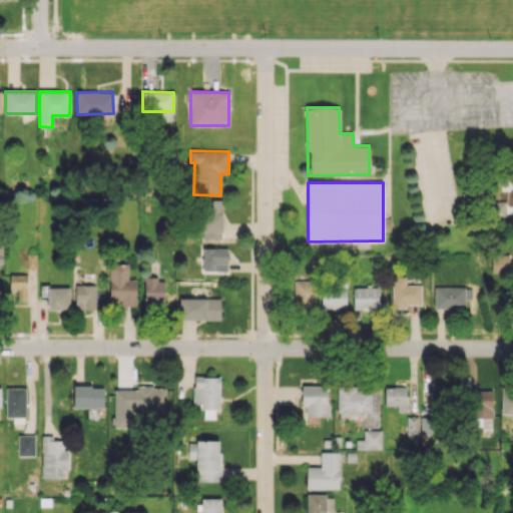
[(222,238),(220,199),(200,200),(201,238),(222,238)]
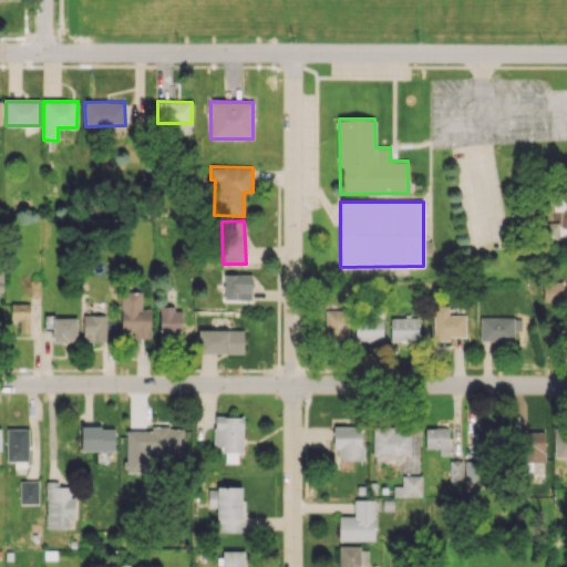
[(224,299),(250,299),(251,274),(225,274),(224,299)]
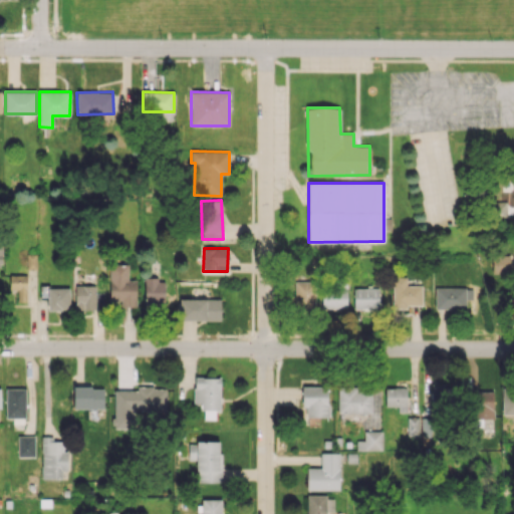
[(492,273),(510,273),(511,255),(492,255),(492,273)]
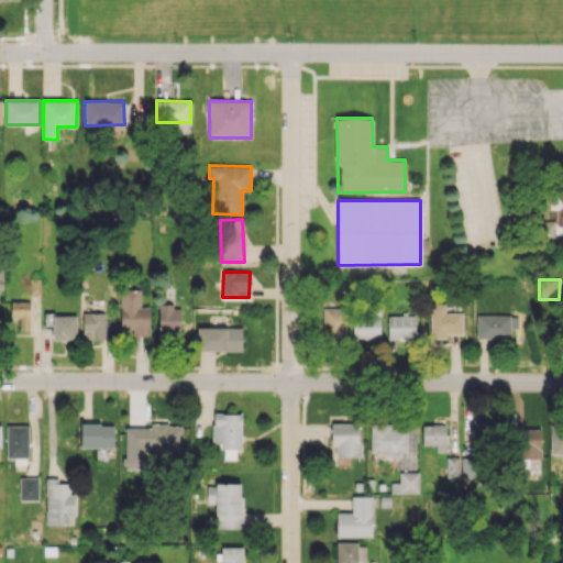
[(132,337),(150,335),(148,306),(141,307),(140,289),(120,289),(120,329),(132,329),(132,337)]
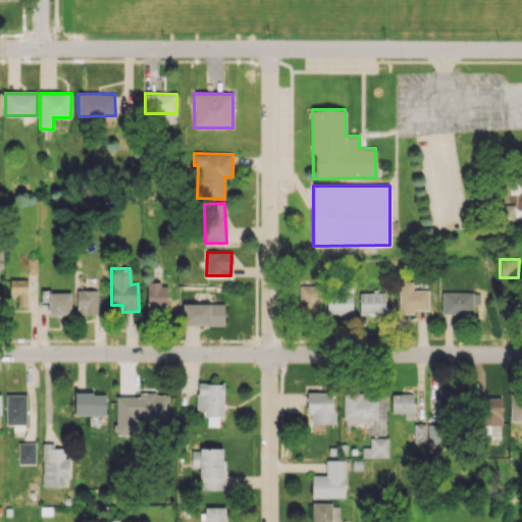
[(28,279),(10,279),(9,294),(17,294),(17,306),(27,306),(28,279)]
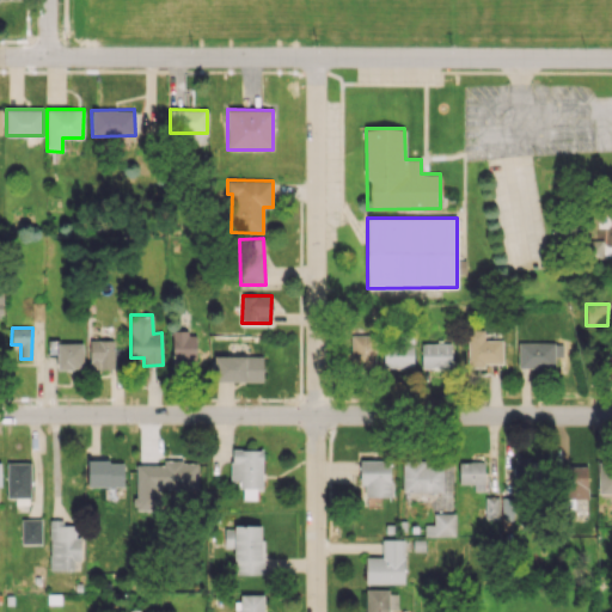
[(502,363),(502,340),(484,340),(484,330),(467,329),(467,367),(484,367),(484,363),(502,363)]
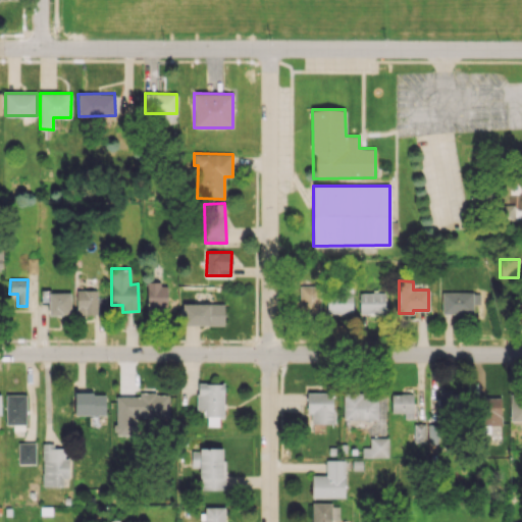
[(166,283),(147,283),(147,310),(166,310),(166,283)]
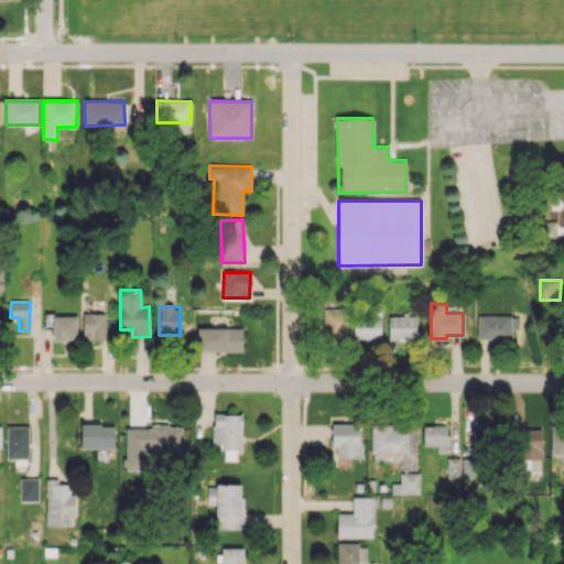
[(347,308),(324,308),(323,340),(345,340),(347,308)]
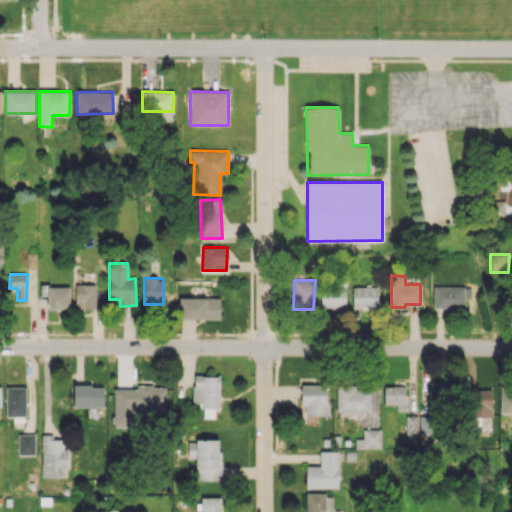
[(321,307),(346,306),(345,283),(321,284),(321,307)]
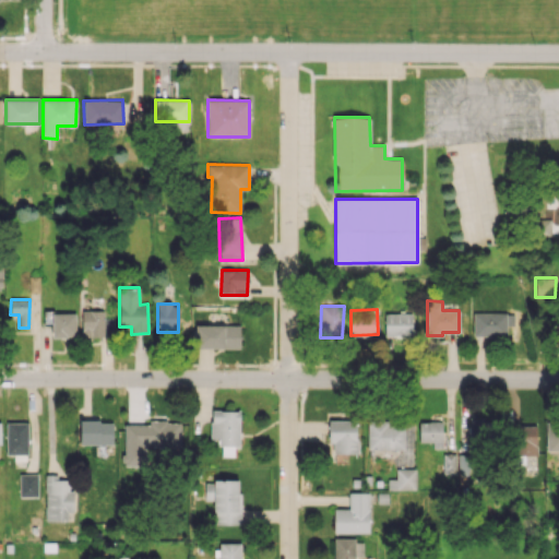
[(104,317),(104,311),(82,310),(82,336),(111,337),(113,318),(104,317)]
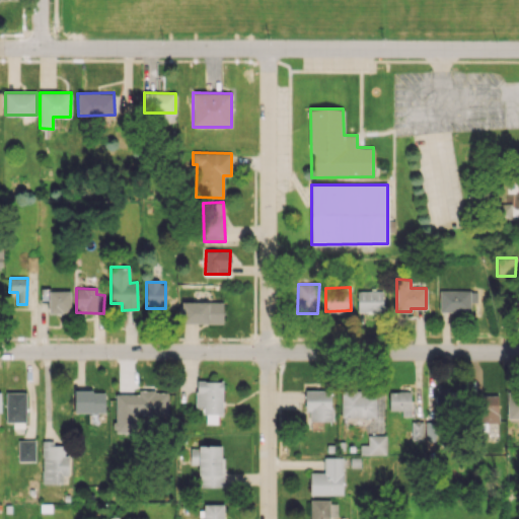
[(470,302),(477,302),(477,290),(439,291),(439,312),(470,312),(470,302)]
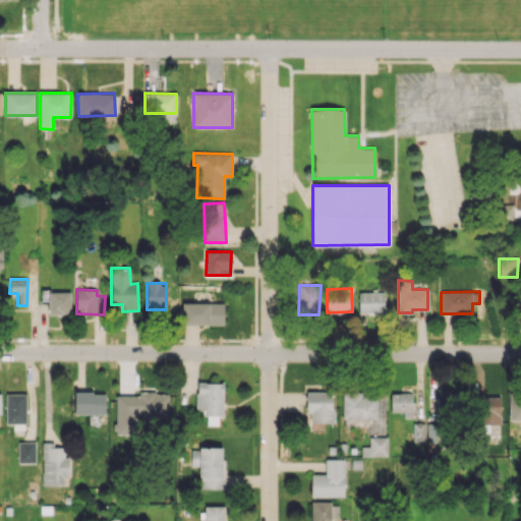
[(70,292),(48,292),(48,314),(70,314),(70,292)]
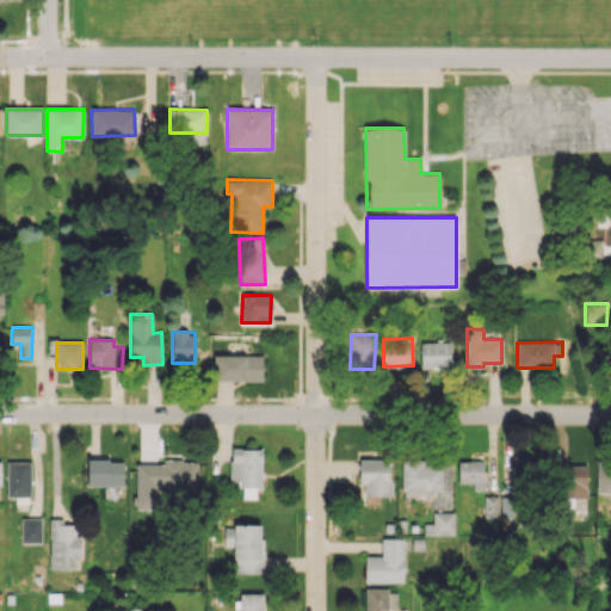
[(420,368),(451,368),(451,343),(421,343),(420,368)]
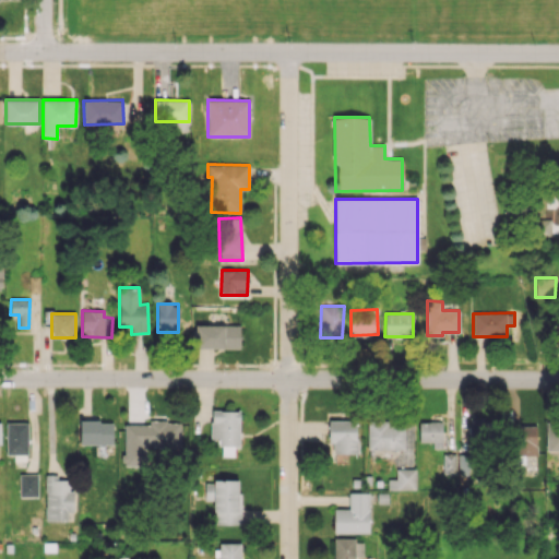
[(240,325),(195,324),(195,347),(239,348),(240,325)]
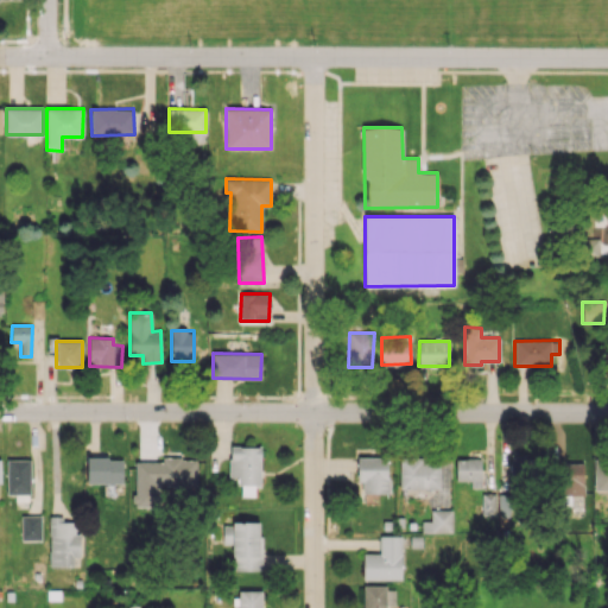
[(260,447),(229,447),(229,477),(240,477),(239,496),(254,496),(254,487),(260,487),(260,447)]
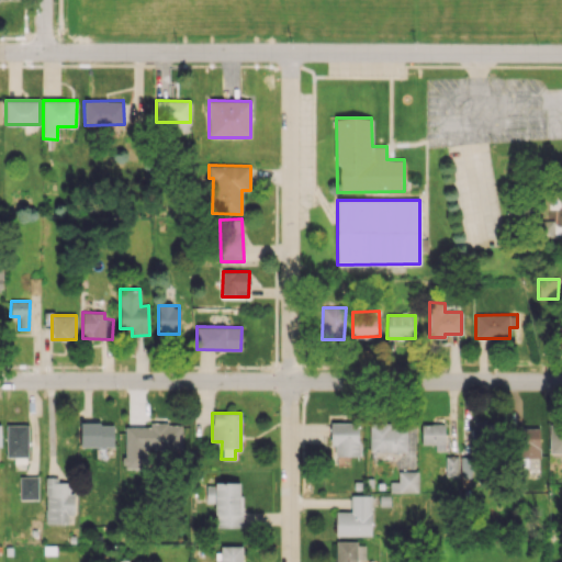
[(494,420),(471,420),(470,446),(494,447),(494,420)]
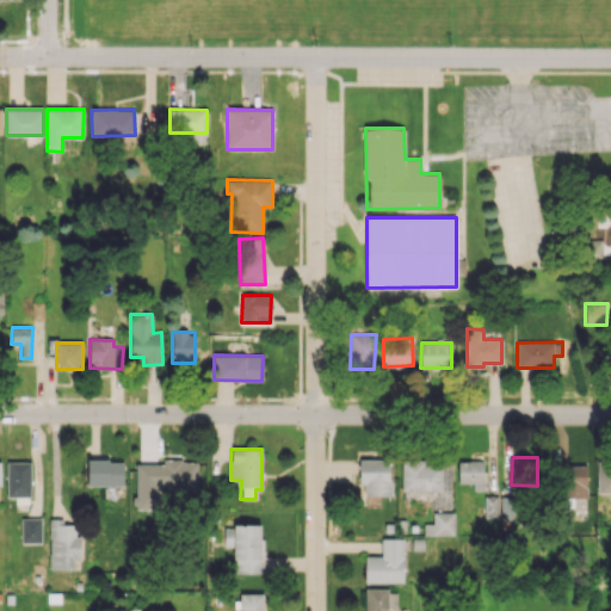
[(135,464),(135,510),(160,510),(160,488),(198,488),(198,461),(164,460),(164,464),(135,464)]
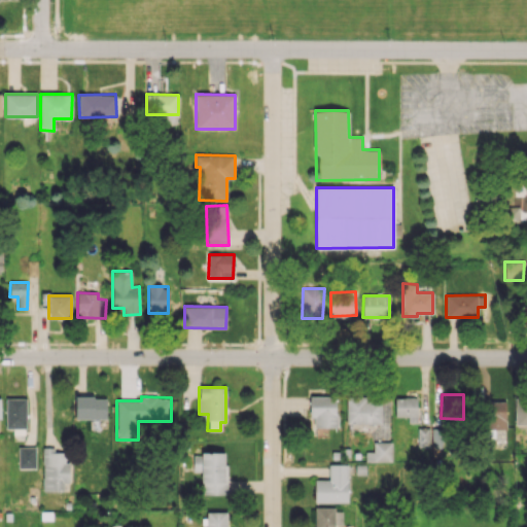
[(337,427),(337,396),(310,396),(310,418),(314,418),(314,427),(337,427)]
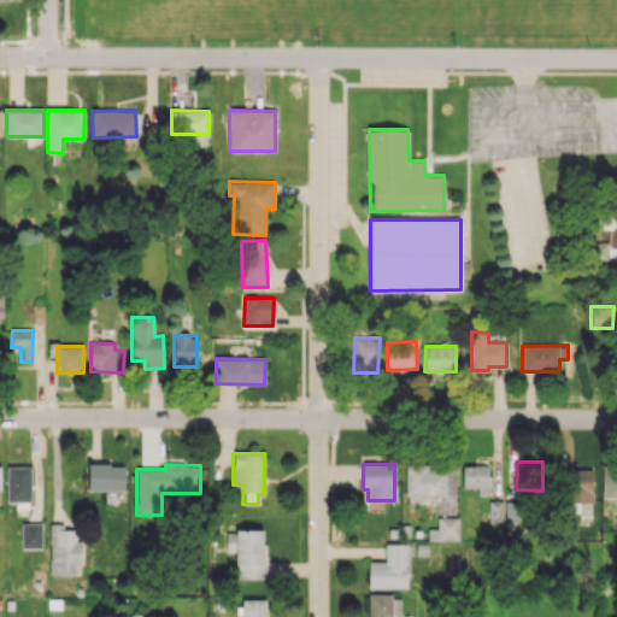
[(7,501),(31,501),(30,465),(6,465),(7,501)]
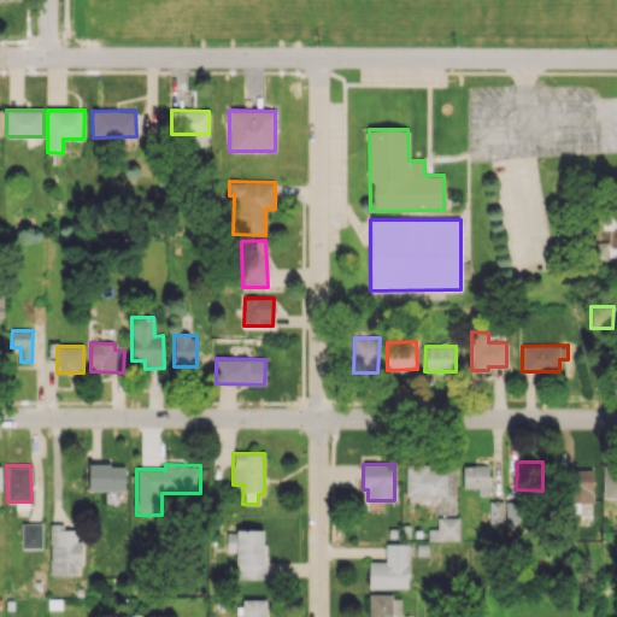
[(124,465),(88,465),(89,491),(125,491),(124,465)]
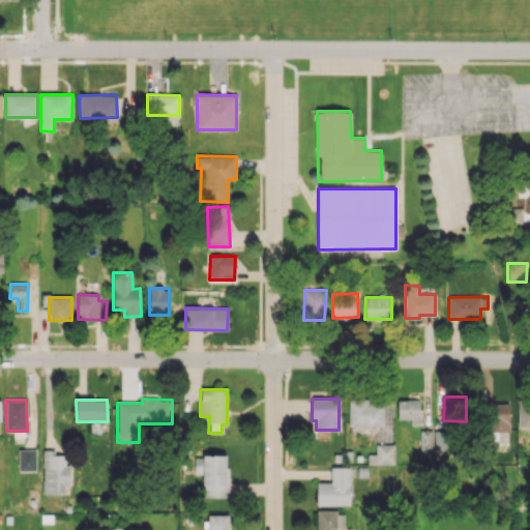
[(348,425),(384,425),(384,403),(366,404),(366,400),(348,400),(348,425)]
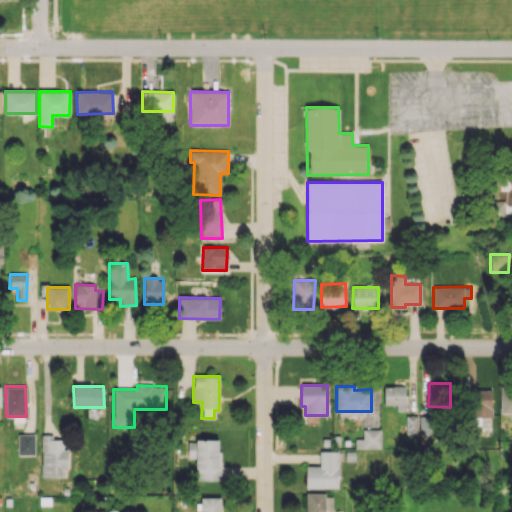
[(405,386),(384,386),(383,404),(396,405),(396,411),(404,411),(405,386)]
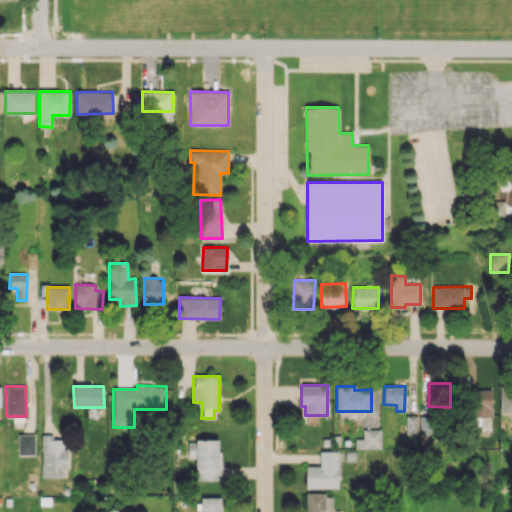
[(511,386),(501,387),(500,412),(511,412),(511,386)]
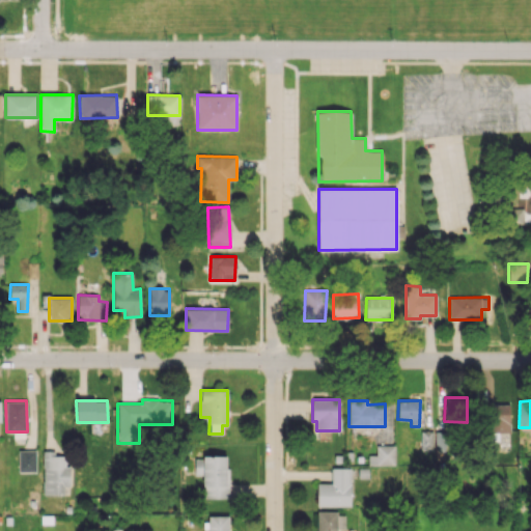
[(509,403),(484,403),(484,432),(509,432),(509,403)]
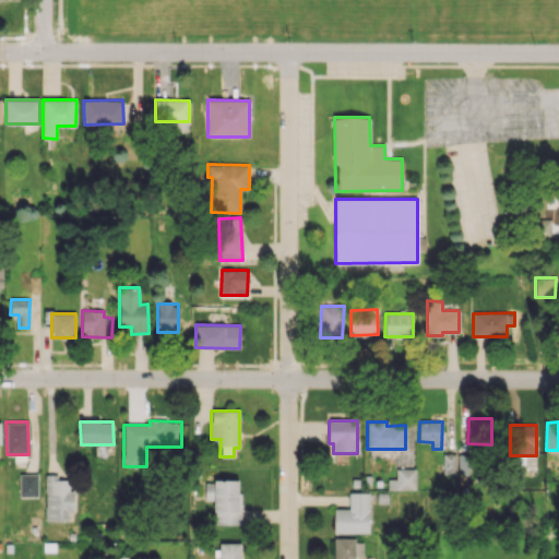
[(455,473),(455,453),(442,453),(443,474),(455,473)]
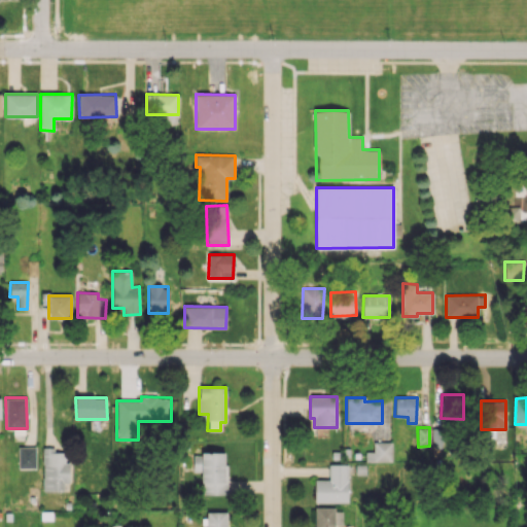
[(444,447),(443,428),(431,428),(432,447),(444,447)]
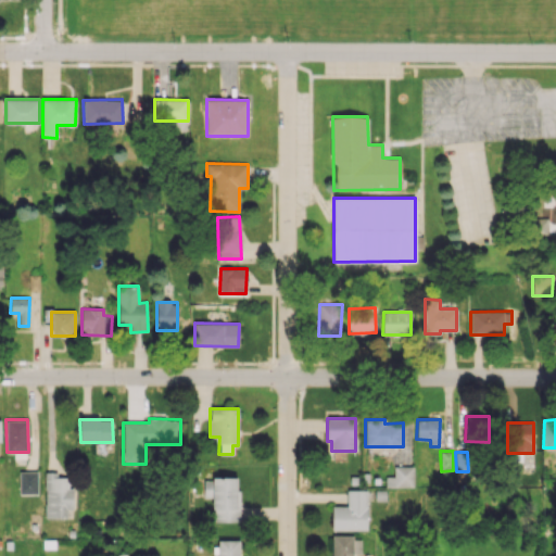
[(414,487),(414,466),(394,466),(394,476),(386,476),(386,487),(414,487)]
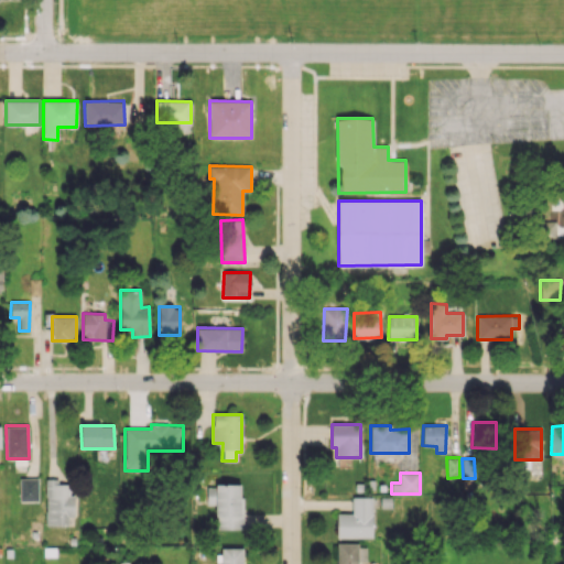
[(20,501),(39,501),(38,478),(19,478),(20,501)]
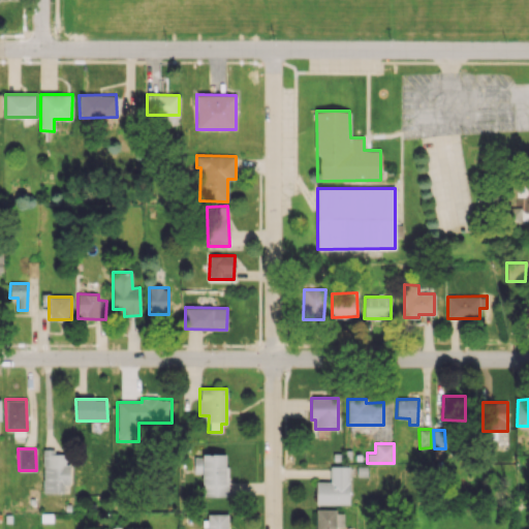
[(42,493),(64,493),(64,484),(69,484),(69,464),(64,464),(65,454),(56,454),(56,449),(43,448),(42,493)]
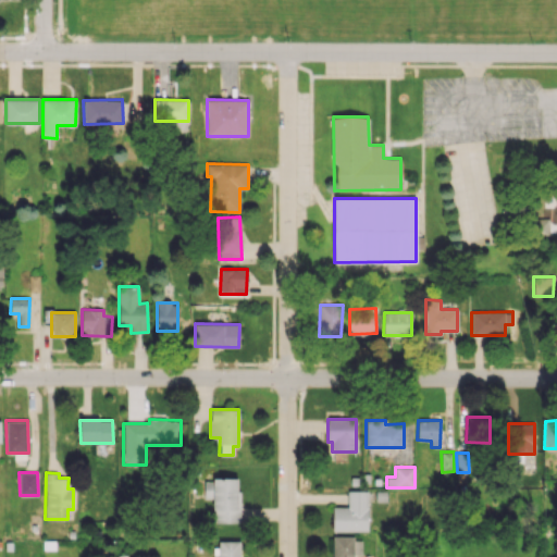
[(239,479),(205,479),(205,498),(213,498),(213,522),(239,522),(239,479)]
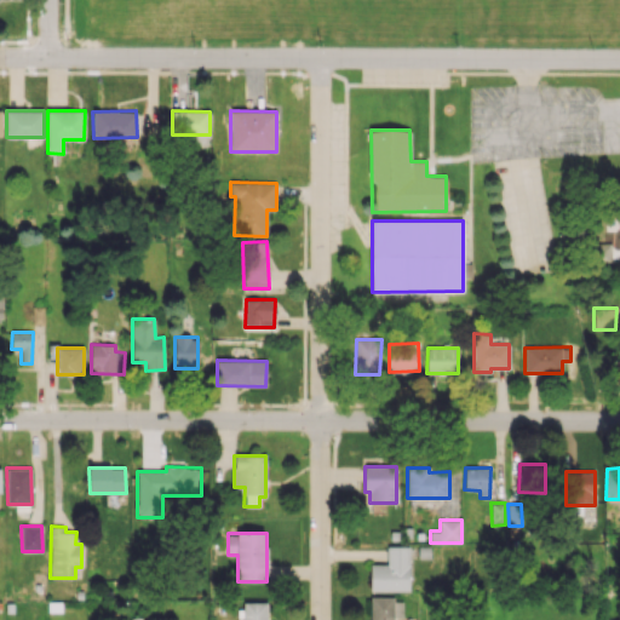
[(409,590),(408,546),(386,546),(388,563),(369,564),(371,591),(409,590)]
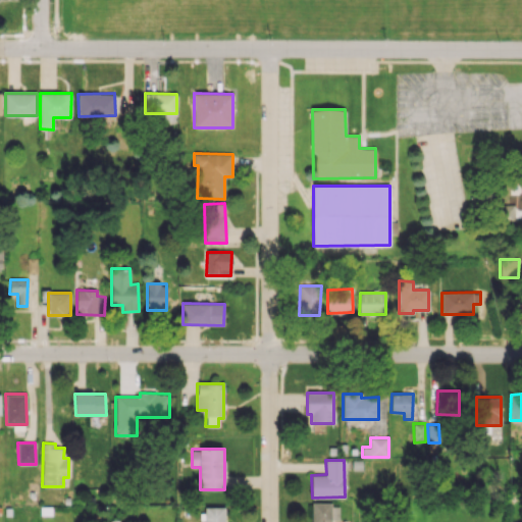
[(311,521),(330,521),(331,520),(340,520),(340,504),(311,504),(311,521)]
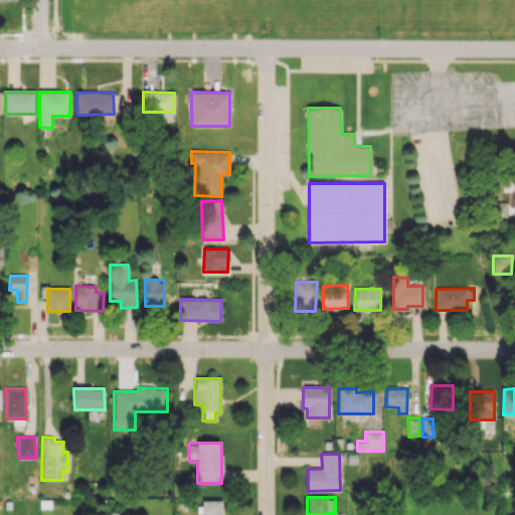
[(221,514),(222,500),(201,500),(201,514),(221,514)]
